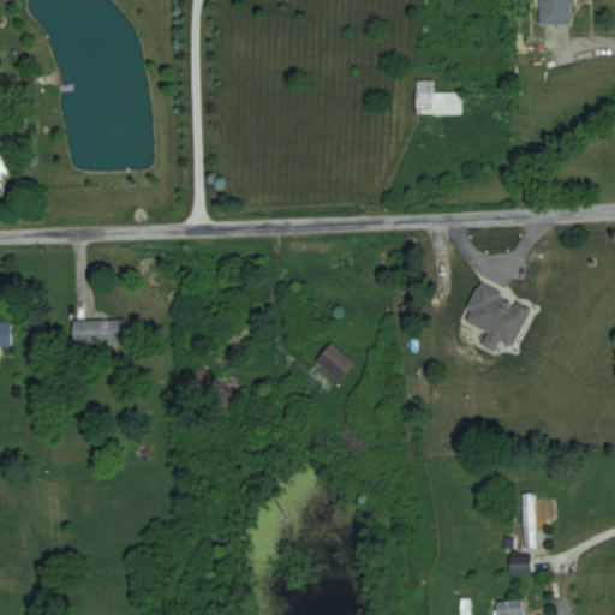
[(577,0),(541,0),(541,24),(577,24),(577,0)]
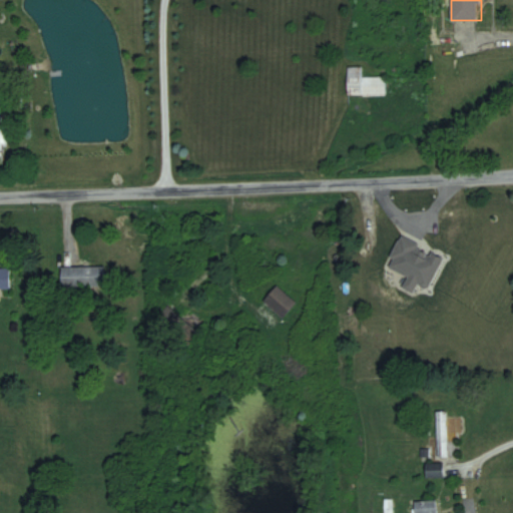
[(363,67),(349,67),(349,96),(387,96),(387,77),(363,77),(363,67)]
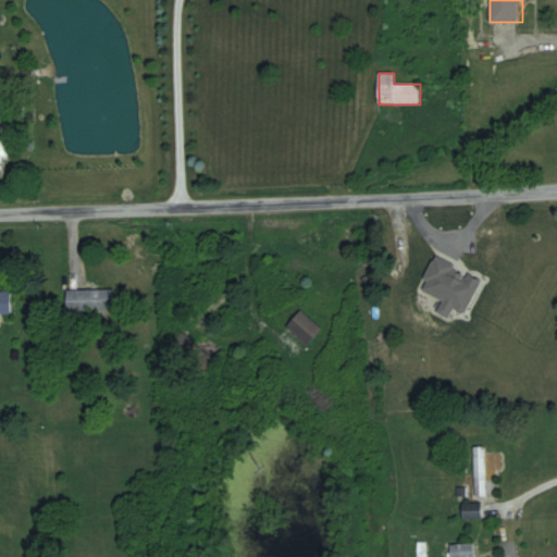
[(504,272),(504,229),(474,229),(474,299),(496,299),(496,272),(504,272)]
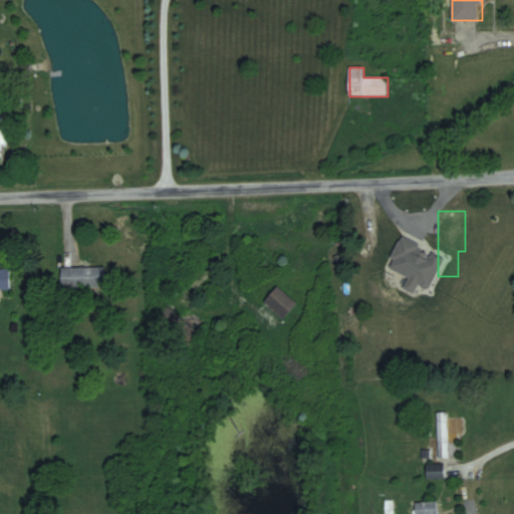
[(105,267),(61,267),(61,287),(105,287),(105,267)]
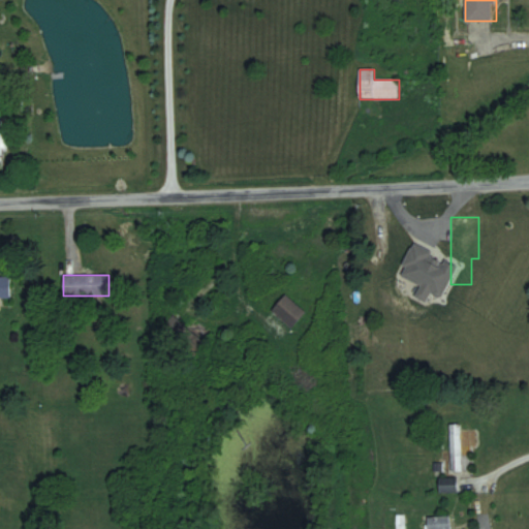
[(11,276),(0,276),(0,299),(11,299),(11,276)]
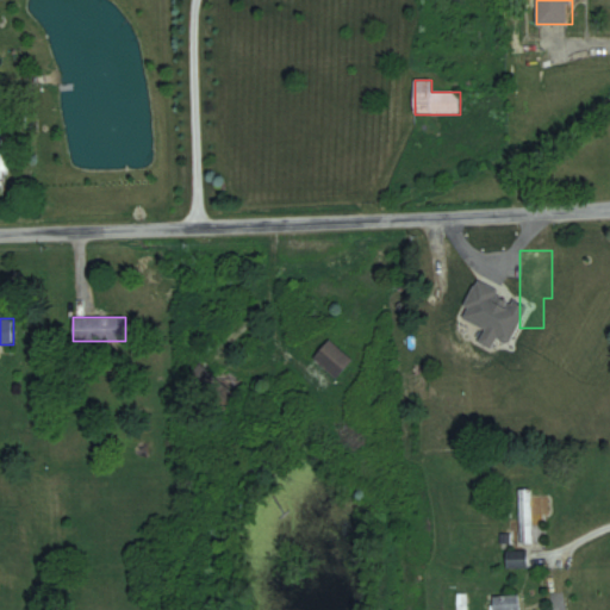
[(337,378),(353,360),(330,338),(313,356),(337,378)]
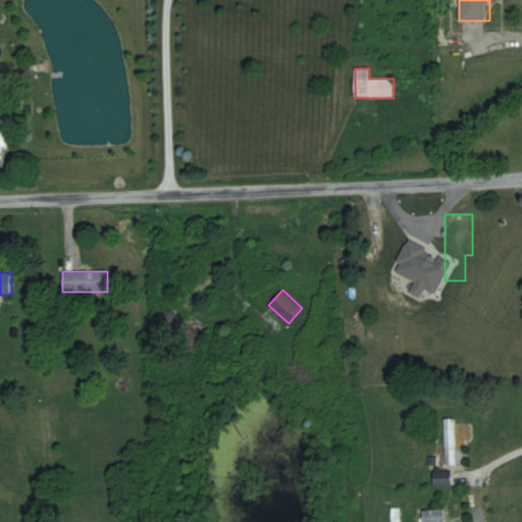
[(191,350),(201,338),(171,311),(161,323),(191,350)]
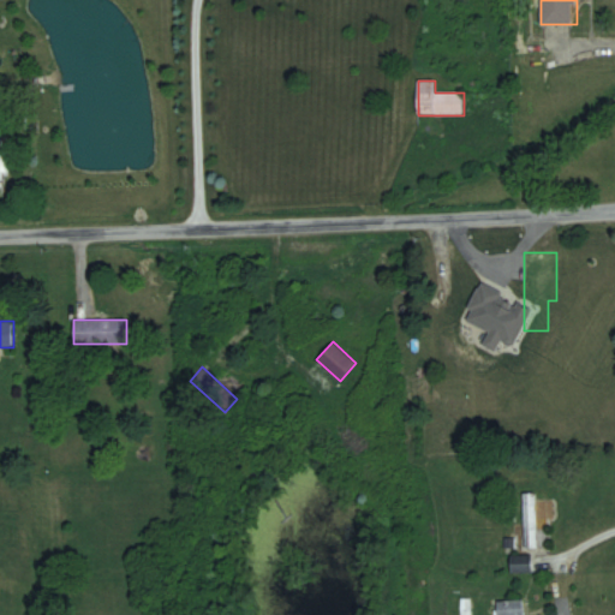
[(536,505),(526,505),(526,547),(536,547),(536,505)]
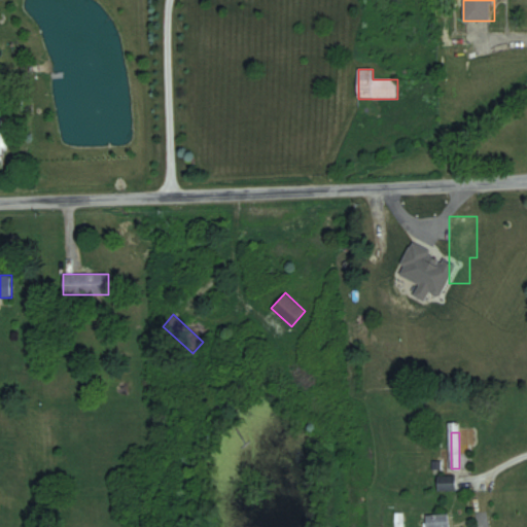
[(449,526),(449,514),(426,515),(426,526),(449,526)]
